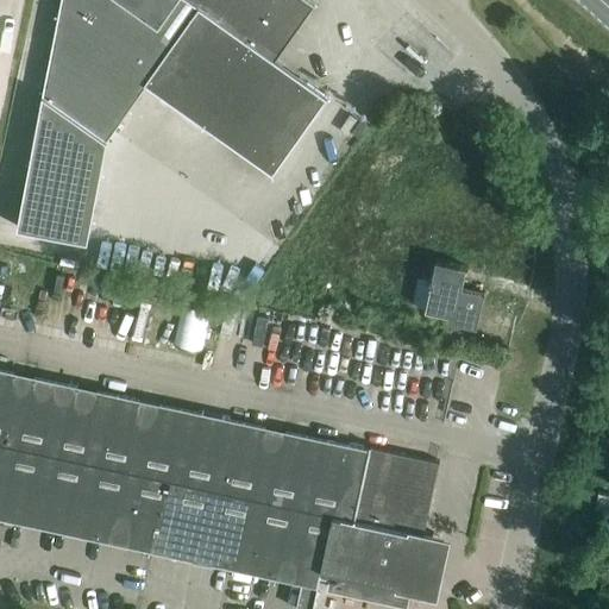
[(146,83),(272,174),(327,96),(275,60),(314,5),(307,0),(61,0),(43,94),(107,139),(146,83)]
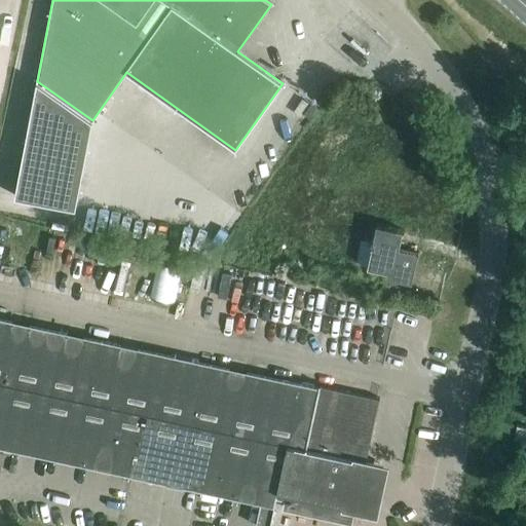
[(76,208),(92,120),(37,81),(15,196),(76,208)]
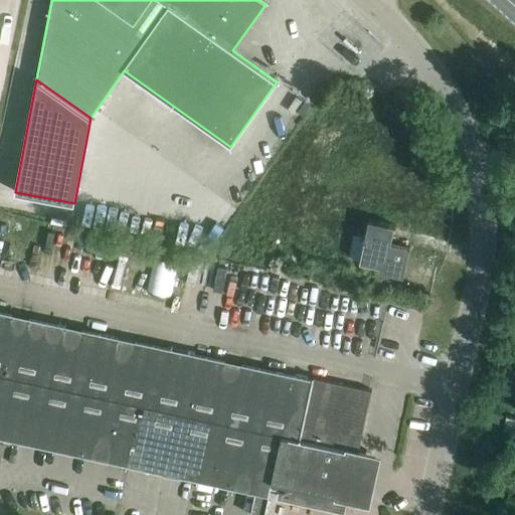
[(304,102),(298,112),(305,117),(312,107),(304,102)]
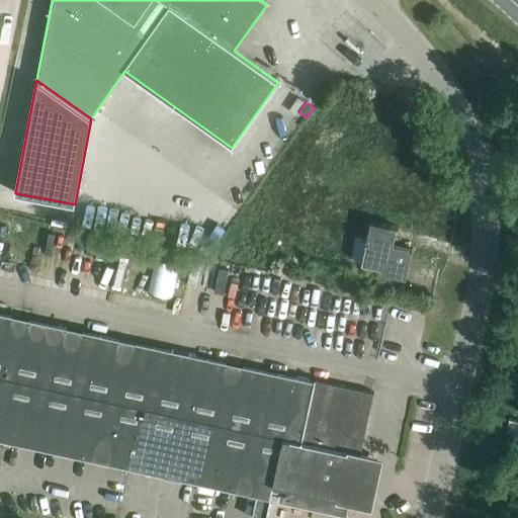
[(381,267),(380,272),(406,278),(412,248),(394,244),(397,227),(371,222),(368,236),(366,236),(364,242),(366,242),(362,263),(381,267)]
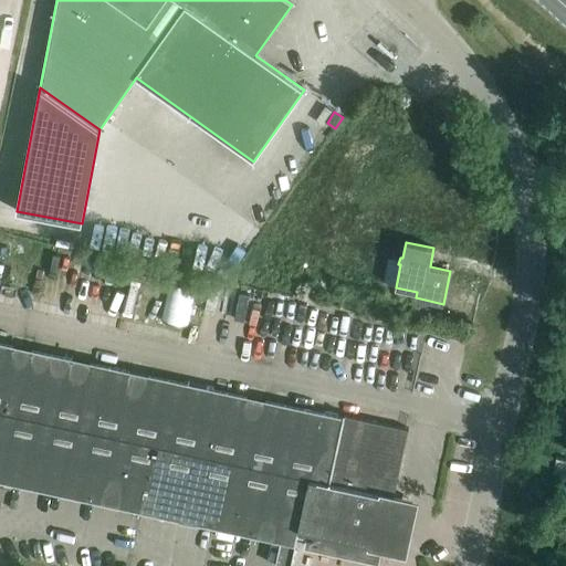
[(0,480),(281,541),(295,545),(299,534),(306,536),(304,546),(377,562),(380,547),(401,552),(412,501),(391,495),(406,428),(345,416),(345,415),(344,413),(343,417),(0,342),(0,480)]
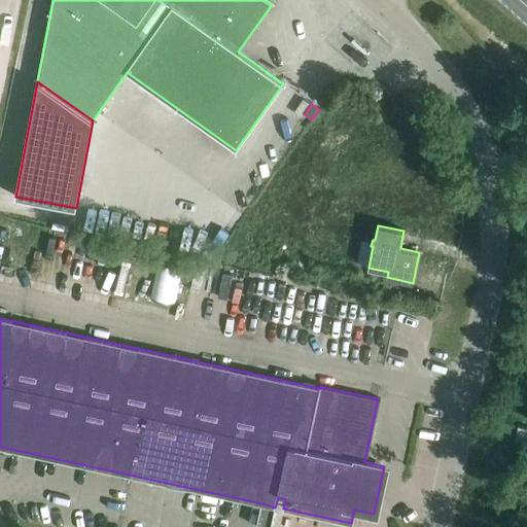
[(514,440),(526,443),(526,437),(526,427),(518,425),(514,440)]
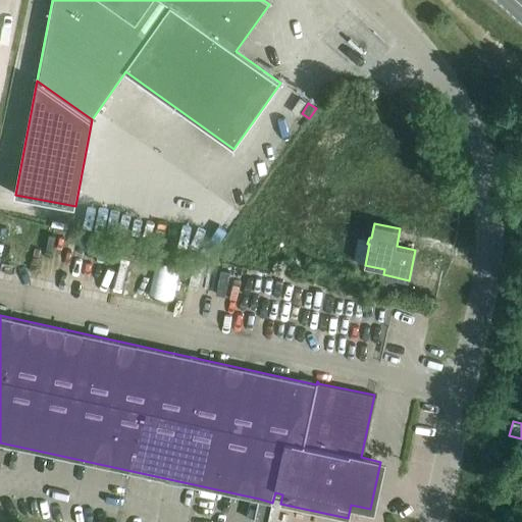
[(267,521),(272,503),(259,499),(253,521),(254,521),(267,521)]
